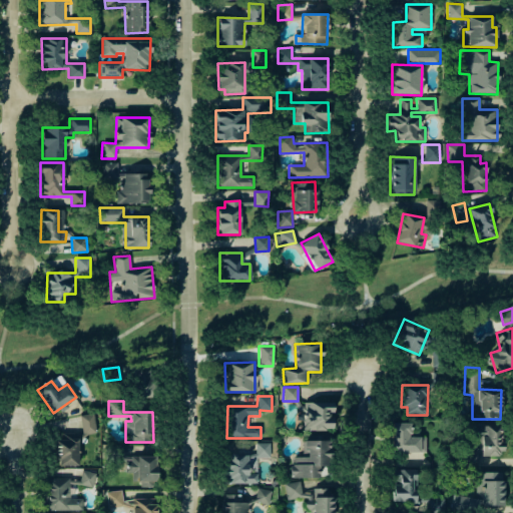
[(304,430),(333,431),(333,403),(304,402),(304,430)]
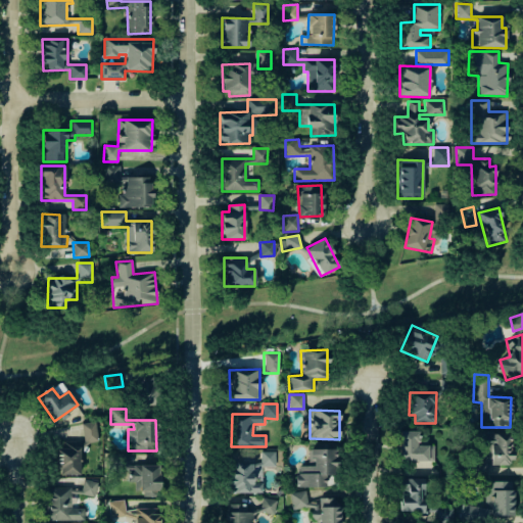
[(84,442),(97,441),(95,422),(82,423),(84,442)]
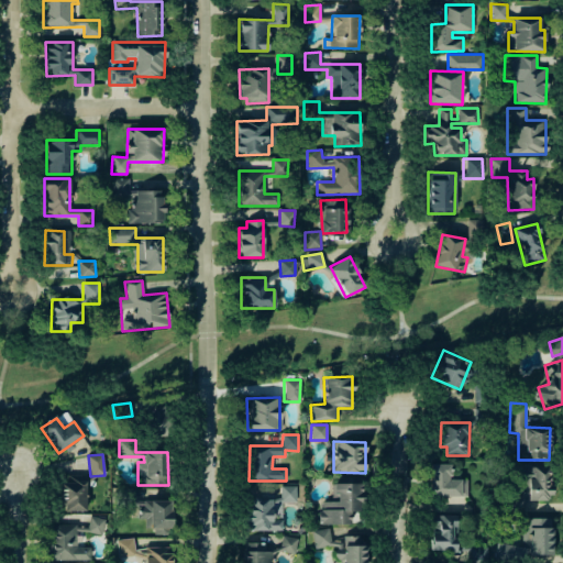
[(467,496),(467,478),(451,479),(451,463),(431,464),(431,497),(467,496)]
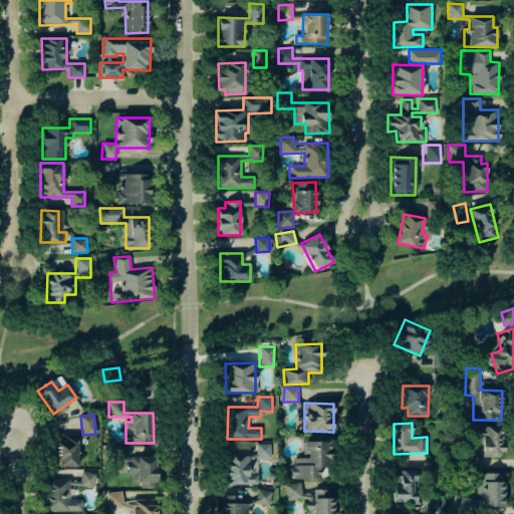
[(503,457),(503,426),(475,426),(474,457),(503,457)]
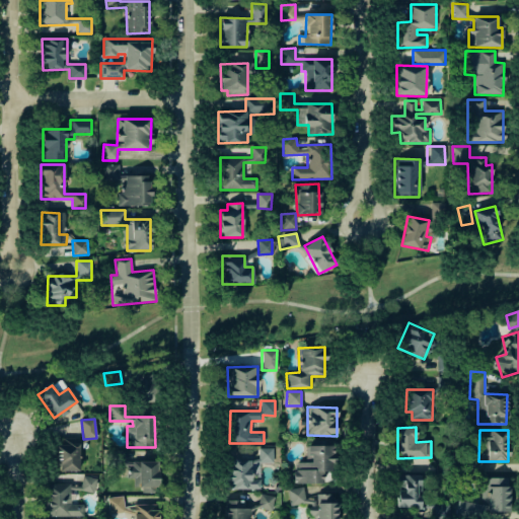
[(79,471),(79,444),(56,443),(55,470),(79,471)]
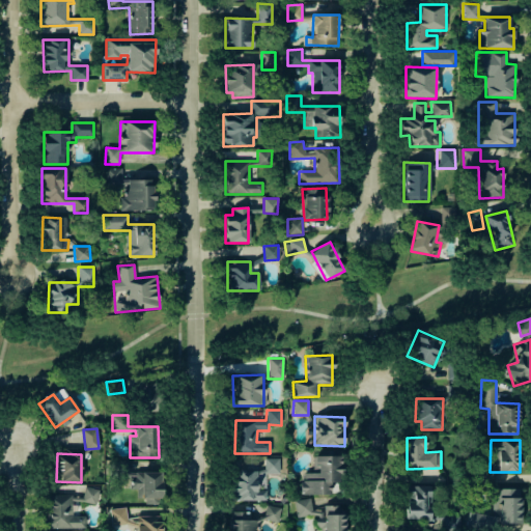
[(302,495),(343,494),(342,455),(313,456),(313,473),(301,473),(302,495)]
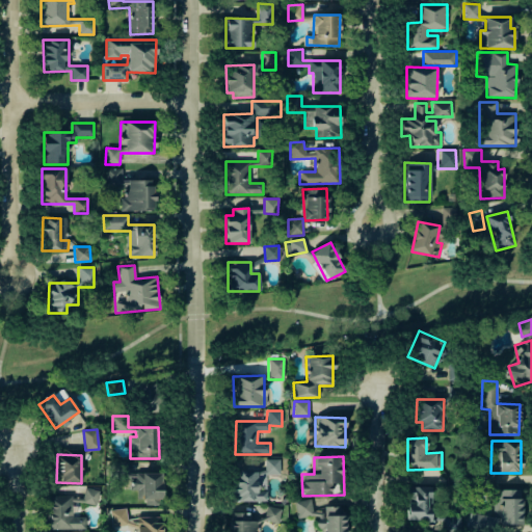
[(280,459),(265,459),(265,472),(233,472),(233,501),(266,501),(266,474),(280,474),(280,459)]
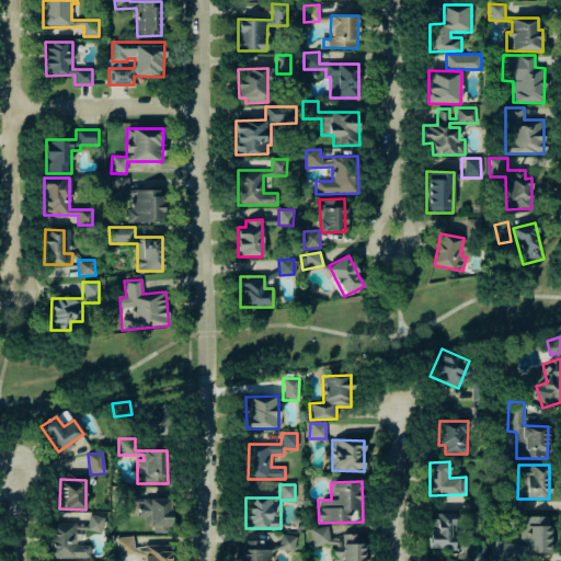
[(170,497),(138,500),(139,517),(144,516),(144,526),(152,525),(152,533),(172,533),(170,497)]
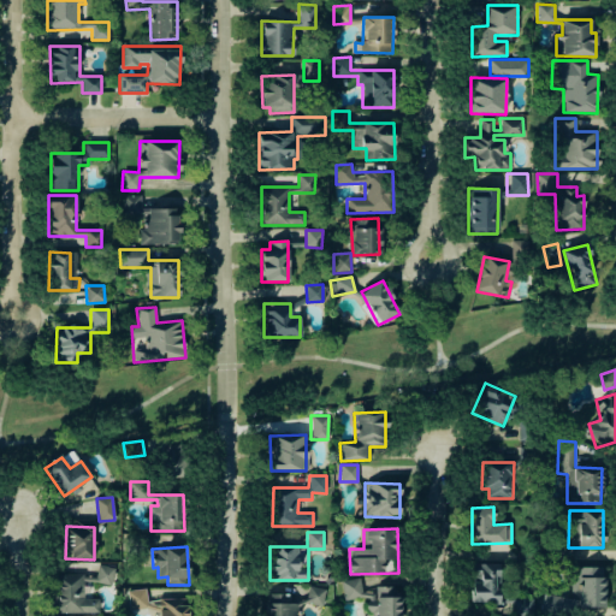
[(499,563),(471,564),(472,603),(490,602),(490,606),(501,606),(499,563)]
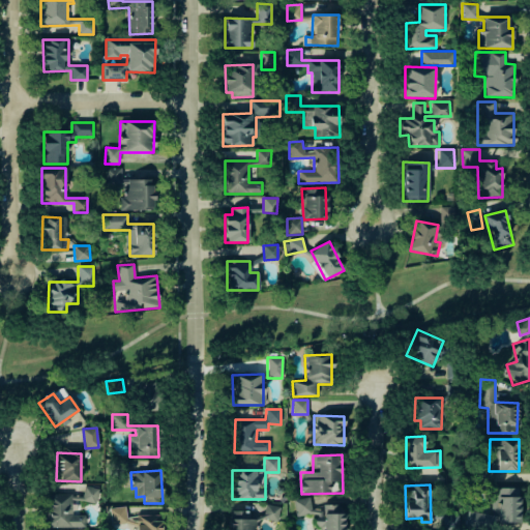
[(48,528),(85,527),(85,514),(72,514),(72,502),(97,501),(97,487),(83,487),(84,493),(48,494),(48,528)]
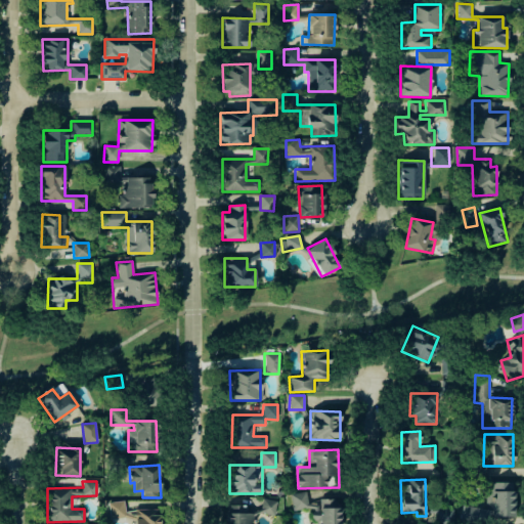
[(514,519),(514,482),(491,482),(491,491),(486,491),(485,507),(461,507),(461,519),(514,519)]
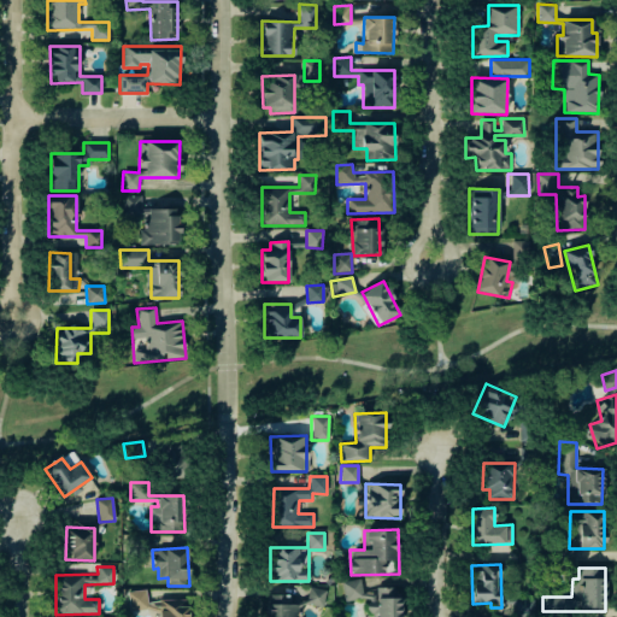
[(344,599),(362,598),(360,580),(342,581),(344,599)]
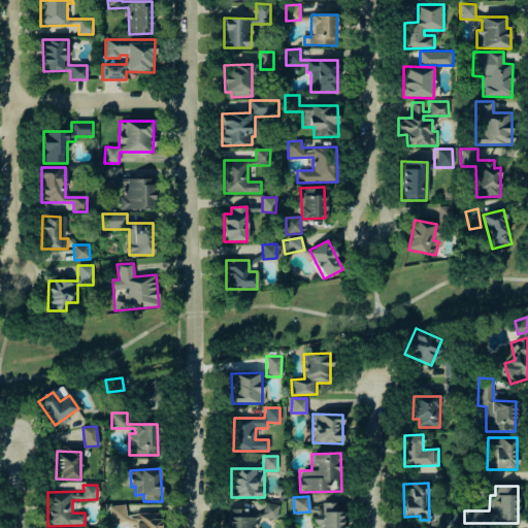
[(317,520),(317,527),(343,527),(343,502),(322,503),(323,519),(317,520)]
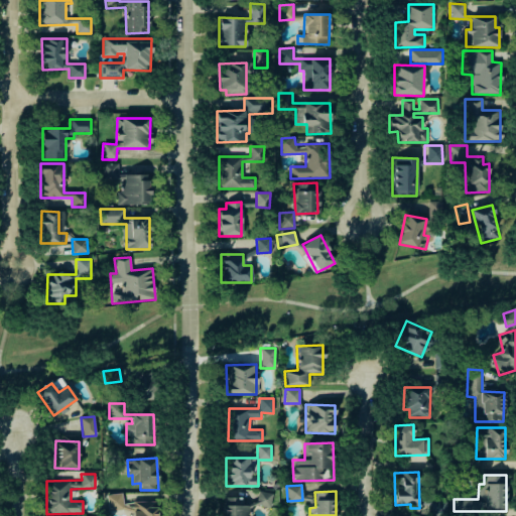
[(223,498),(222,515),(250,515),(251,506),(271,506),(271,492),(258,492),(257,499),(223,498)]
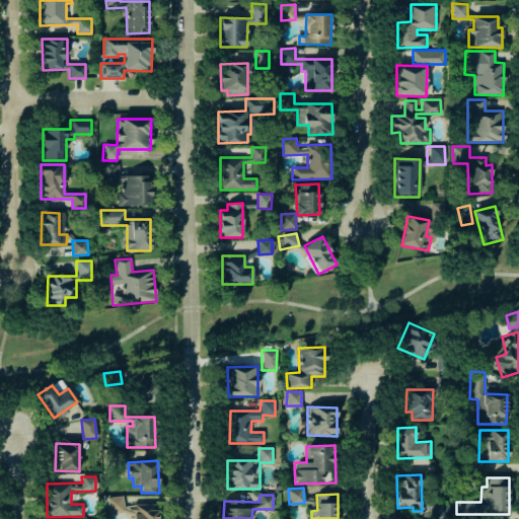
[(157,518),(158,505),(124,505),(124,497),(107,497),(107,511),(133,511),(133,518),(157,518)]
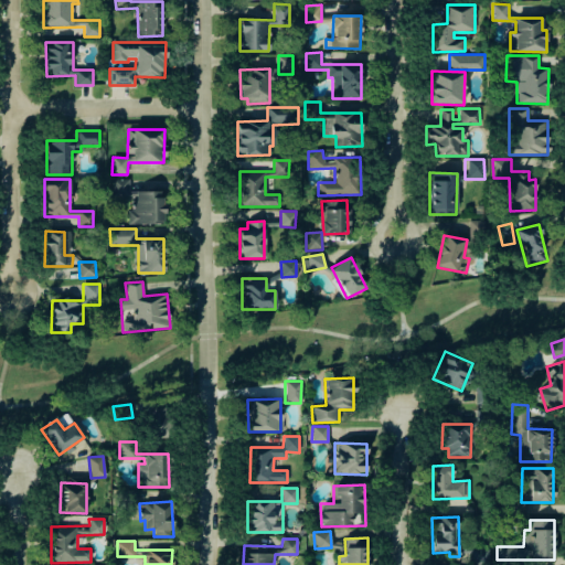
[(489,548),(471,550),(472,563),(489,563),(489,548)]
